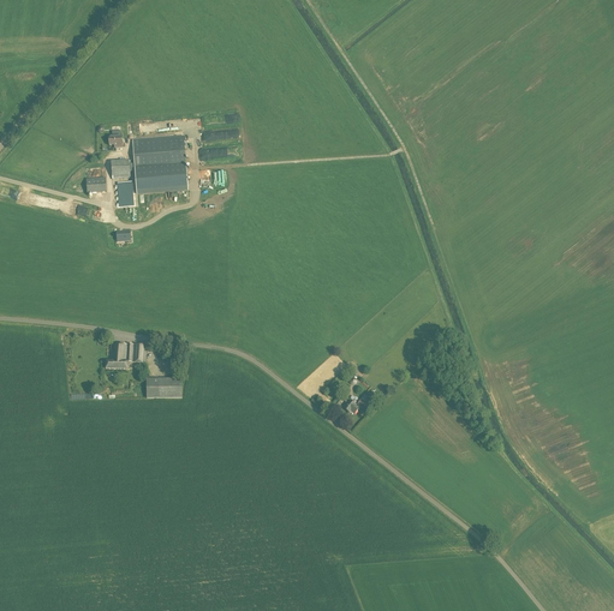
[(121,145),(120,132),(108,133),(108,143),(113,142),(114,145),(121,145)]
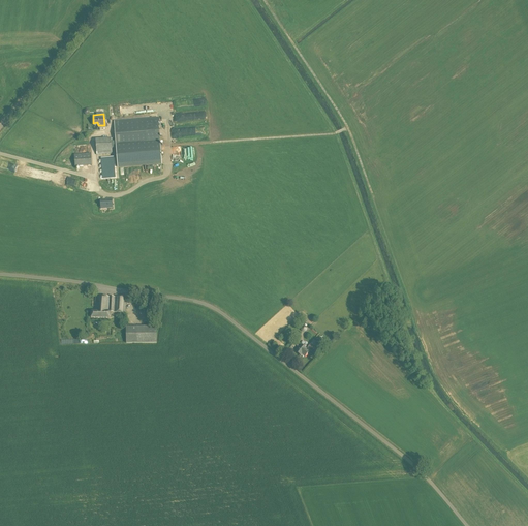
[(117,165),(160,162),(157,115),(113,118),(117,165)]
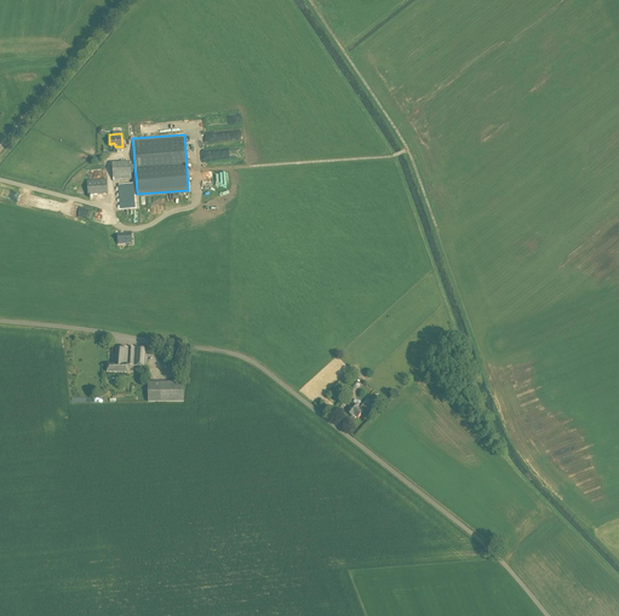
[(113,178),(131,177),(130,170),(130,165),(130,162),(130,159),(112,160),(113,178)]
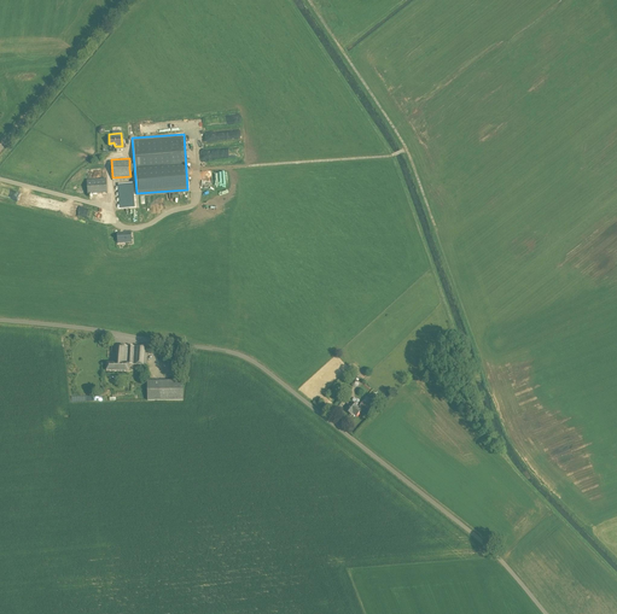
[(87,192),(106,189),(105,175),(86,177),(87,192)]
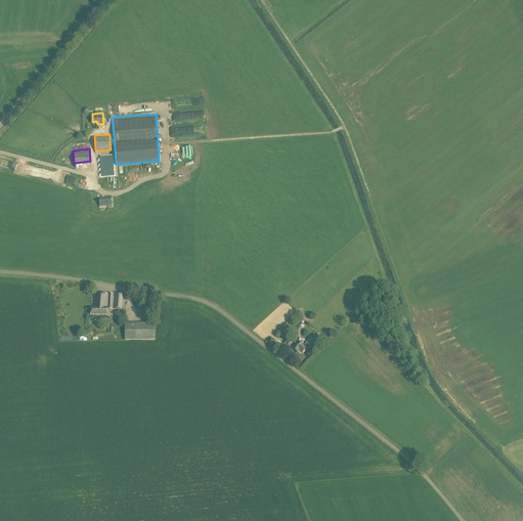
[(112,153),(99,154),(100,175),(114,174),(112,153)]
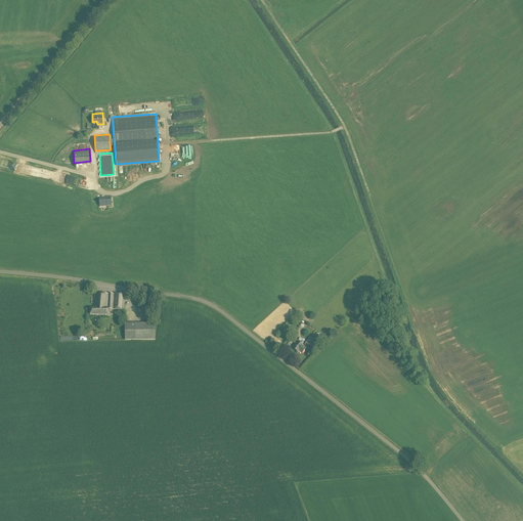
[(111,196),(99,197),(99,205),(111,204),(111,196)]
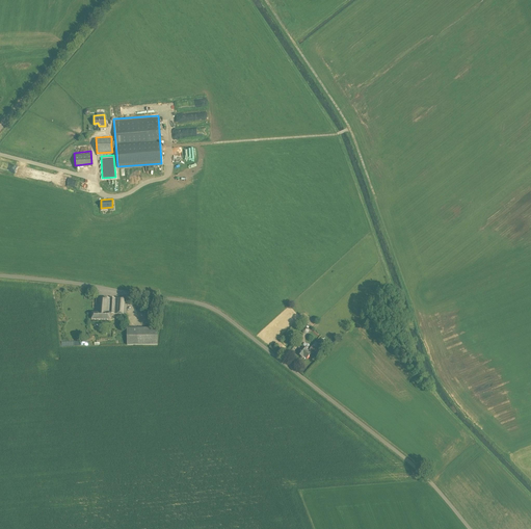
[(125,312),(126,296),(116,296),(95,295),(95,310),(90,310),(90,316),(109,317),(109,311),(115,311),(115,312),(125,312)]
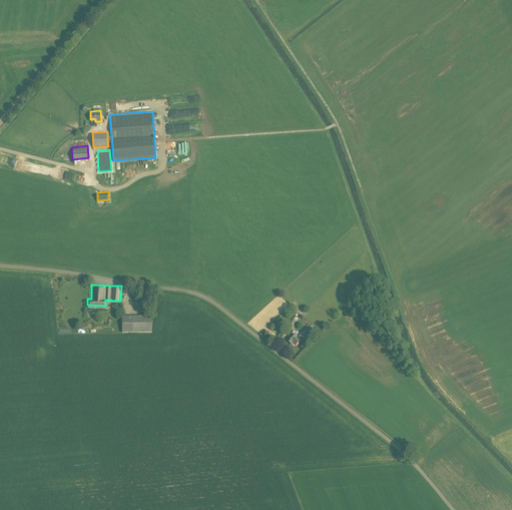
[(146,314),(145,293),(141,293),(141,314),(121,314),(121,331),(150,330),(150,314),(146,314)]
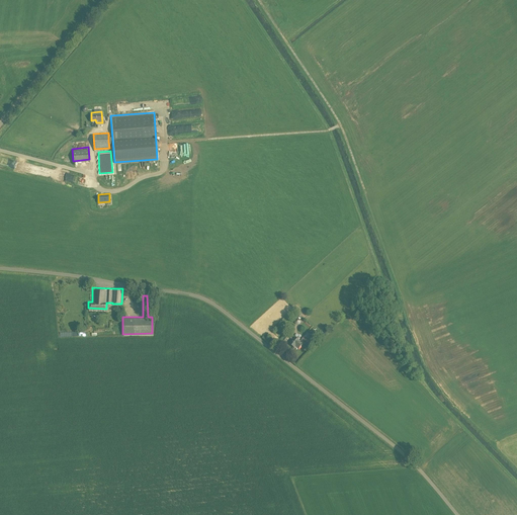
[(308,344),(314,336),(306,330),(298,339),(293,335),(288,341),(293,346),(294,344),(297,347),(302,341),(300,340),(302,339),(308,344)]
